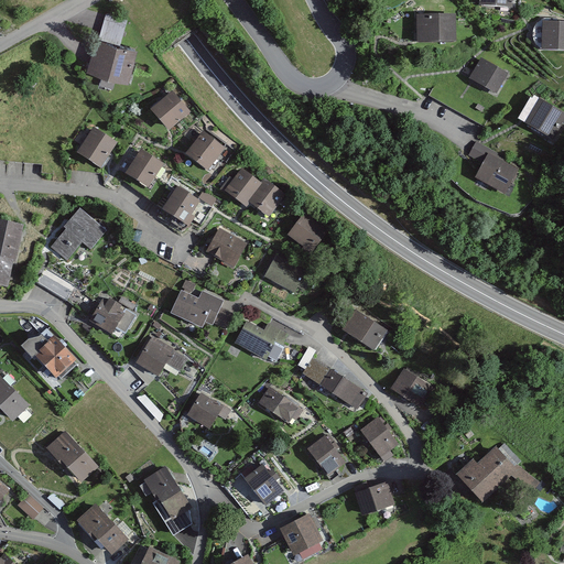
[(476,0),(476,6),(512,9),(512,0),(476,0)]
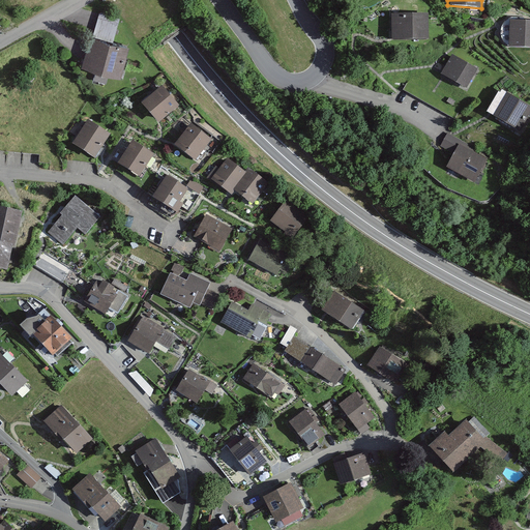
[(101,9),(98,29),(115,32),(119,13),(101,9)]
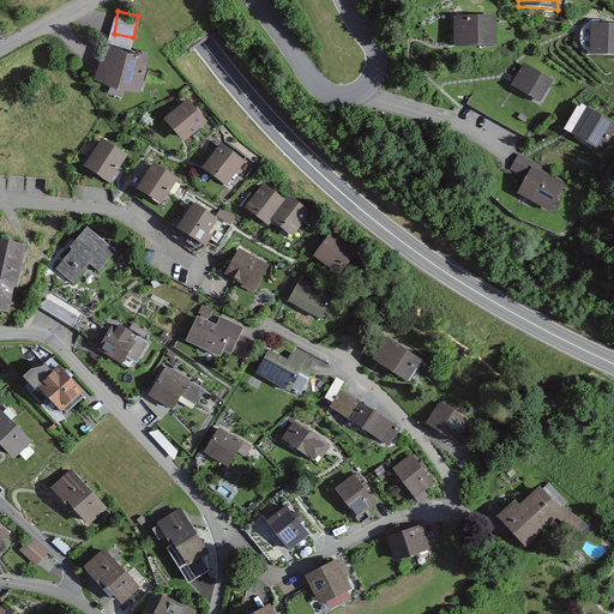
[(493,17),(451,17),(451,46),(493,44),(493,17)]
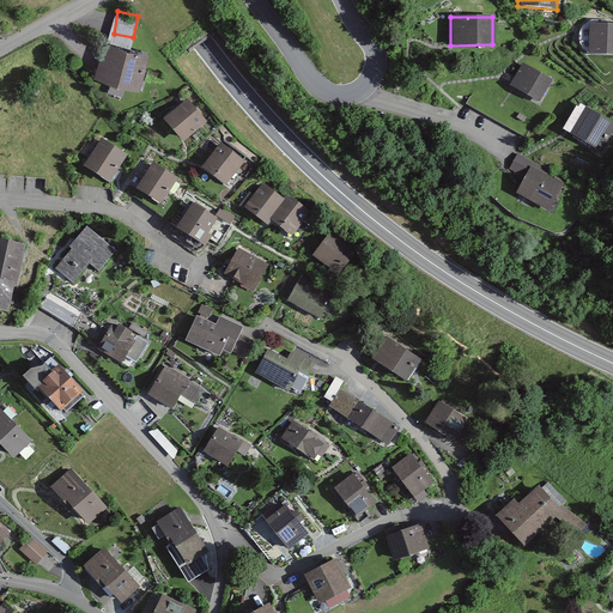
[(612,26),(588,26),(587,58),(612,58),(612,26)]
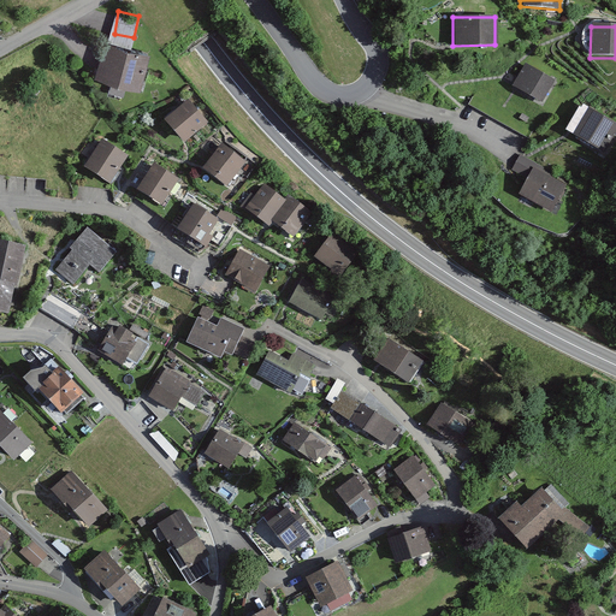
[(148,55),(102,42),(93,76),(138,89),(148,55)]
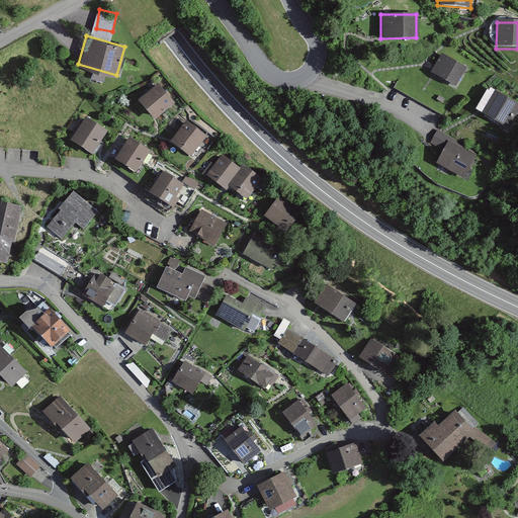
[(442,54),(430,73),(455,88),(466,69),(442,54)]
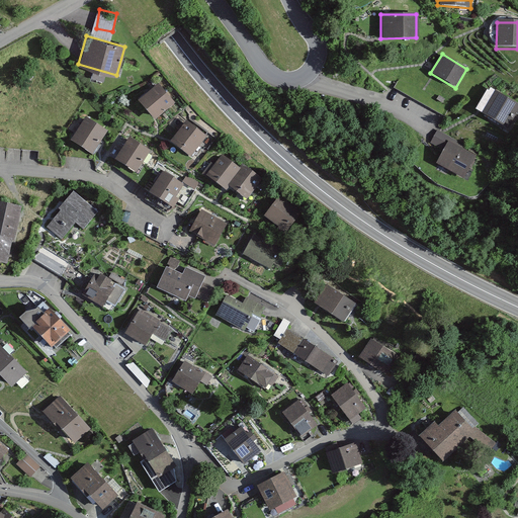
[(157,85),(136,102),(151,121),(172,104),(157,85)]
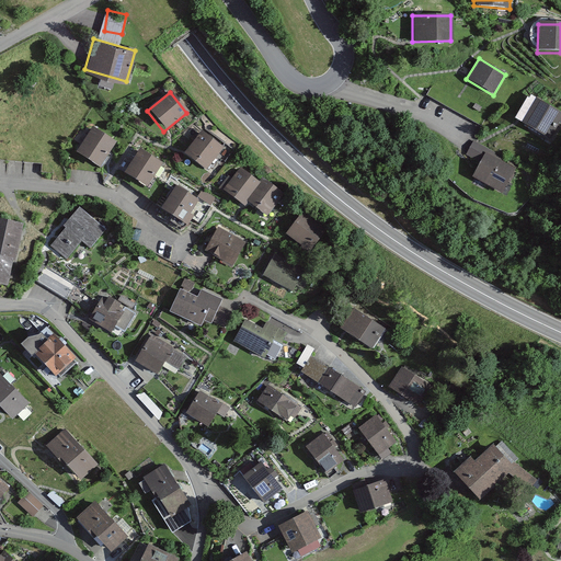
[(560,124),(560,114),(530,98),(517,123),(551,141),(560,124)]
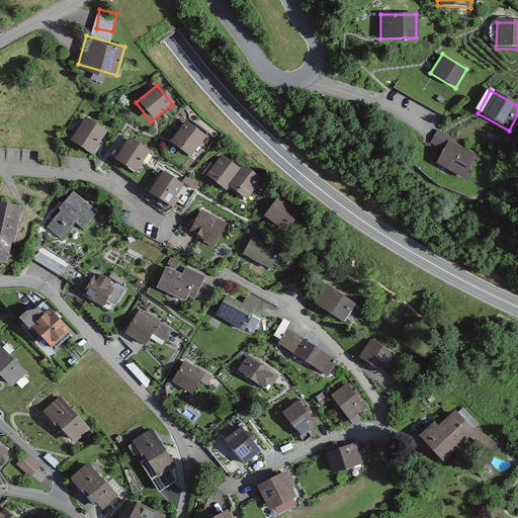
[(86,117),(70,143),(91,157),(107,131),(86,117)]
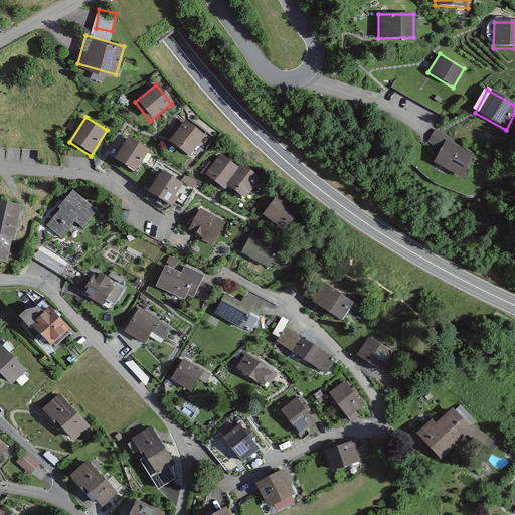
[(184,122),(167,144),(184,156),(201,134),(184,122)]
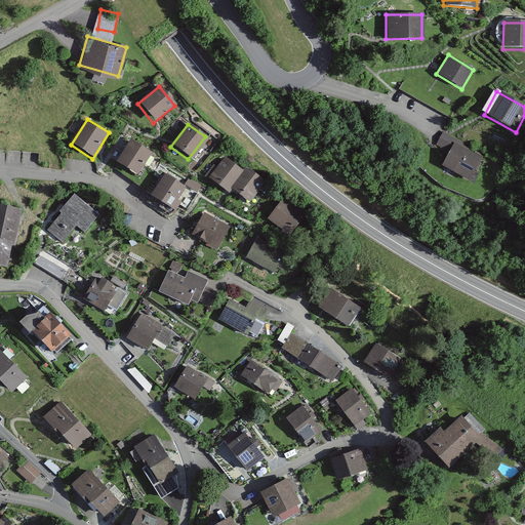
[(456,139),(441,132),(435,146),(449,153),(442,166),(471,182),(482,159),(453,145),(456,139)]
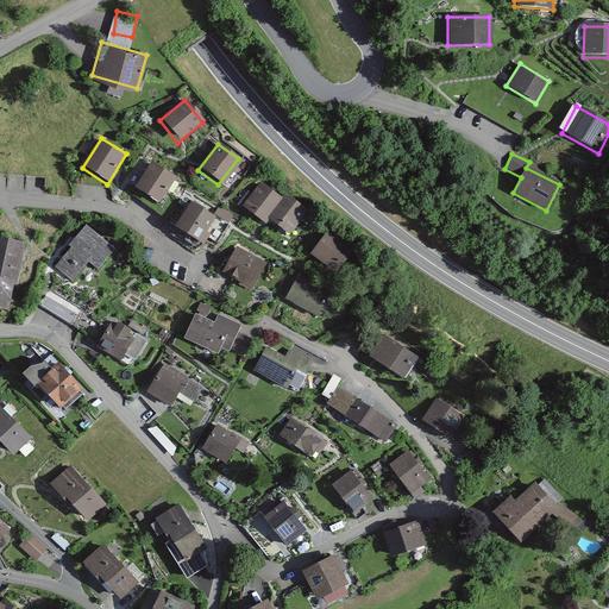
[(151,162),(133,188),(158,206),(176,180),(151,162)]
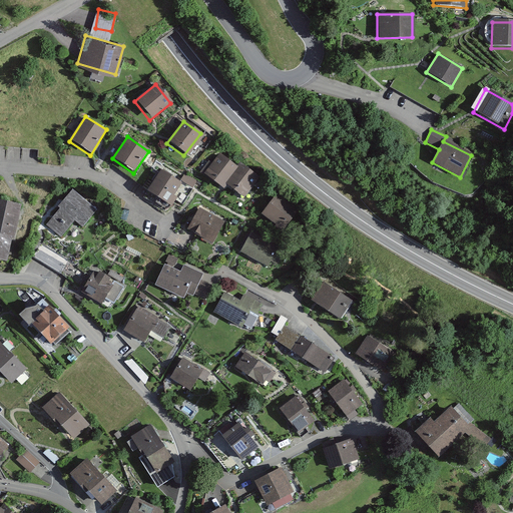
[(218,154),(203,174),(220,186),(223,183),(244,199),(261,178),(238,162),(234,165),(218,154)]
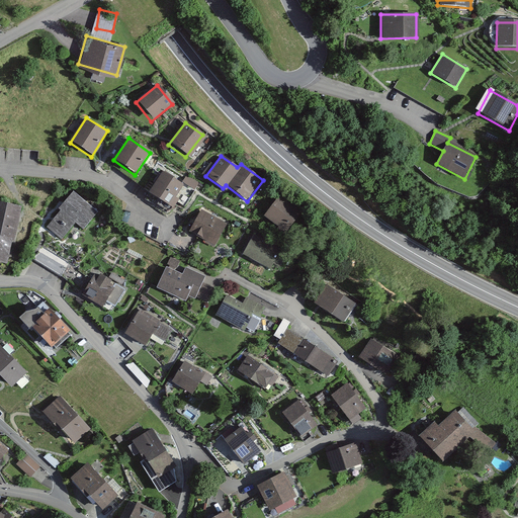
[(162,171),(147,193),(171,210),(178,200),(175,196),(183,185),(162,171)]
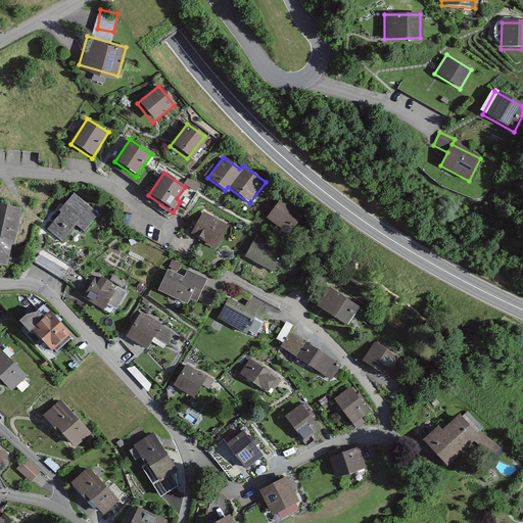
[(187,182),(199,188),(202,180),(190,174),(187,182)]
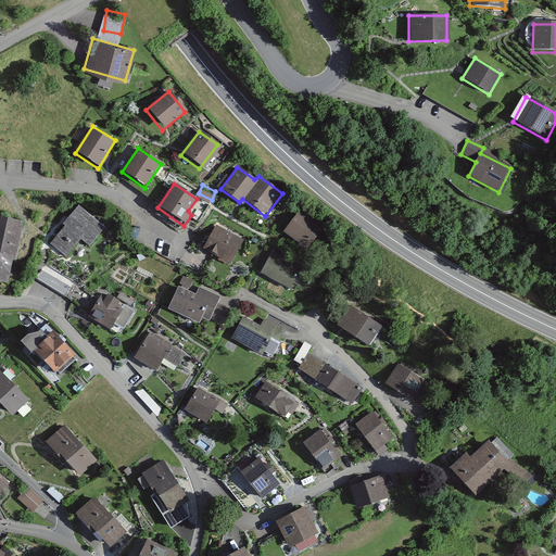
[(79,204),(47,241),(66,258),(84,240),(91,247),(106,229),(79,204)]
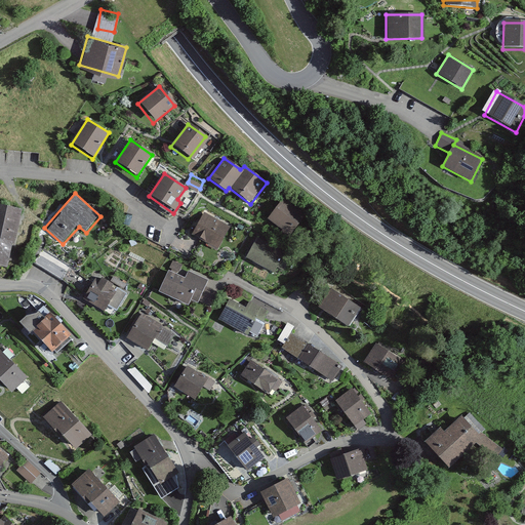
[(283,195),(264,219),(286,238),(306,213),(283,195)]
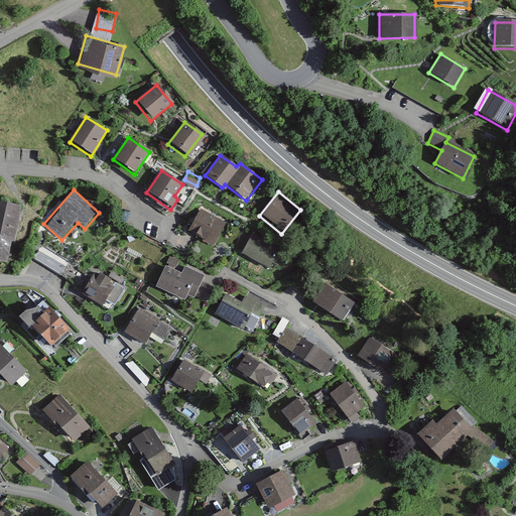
[(19,209),(0,204),(0,262),(6,264),(19,209)]
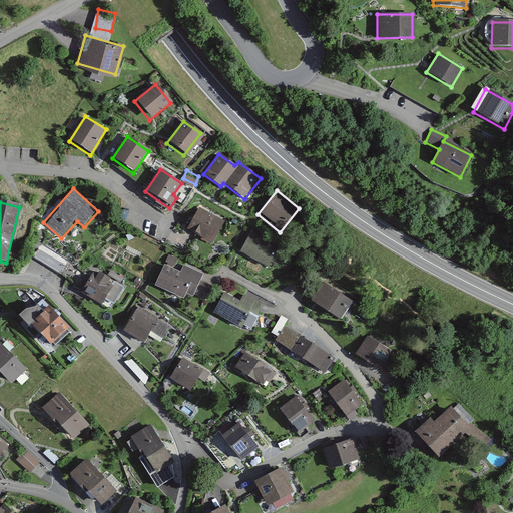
[(223,222),(198,208),(185,230),(210,244),(223,222)]
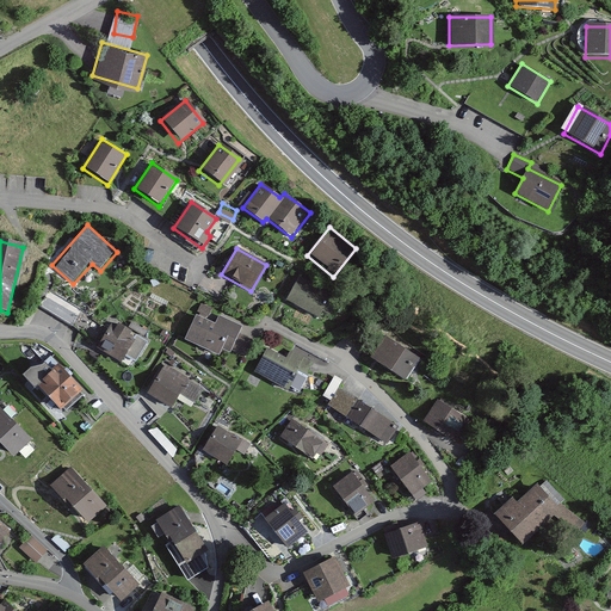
[(320,289),(292,275),(279,300),(316,319),(321,310),(329,315),(341,290),(323,281),(320,289)]
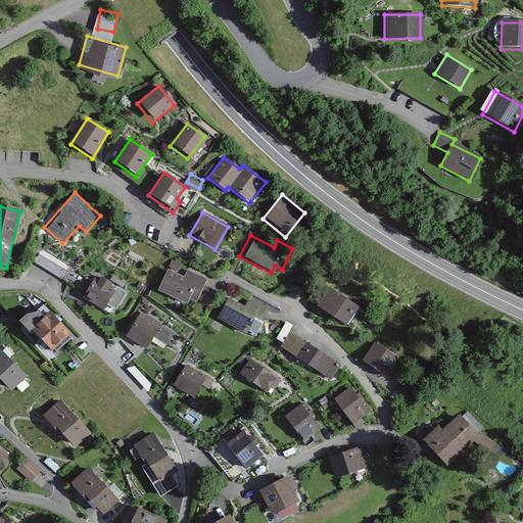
[(37,259),(64,274),(70,260),(43,247),(37,259)]
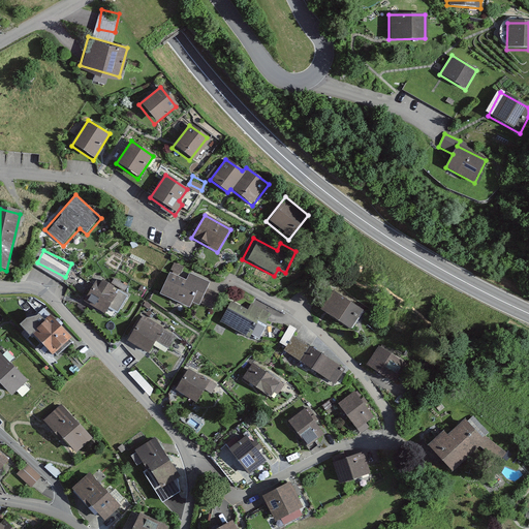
[(187,281),(166,273),(158,293),(188,306),(190,302),(216,312),(223,294),(208,287),(210,281),(191,273),(187,281)]
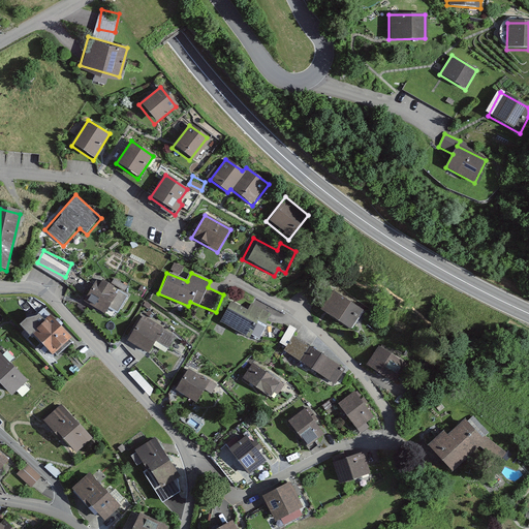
[(96,278),(83,301),(112,319),(131,288),(114,277),(109,286),(96,278)]
